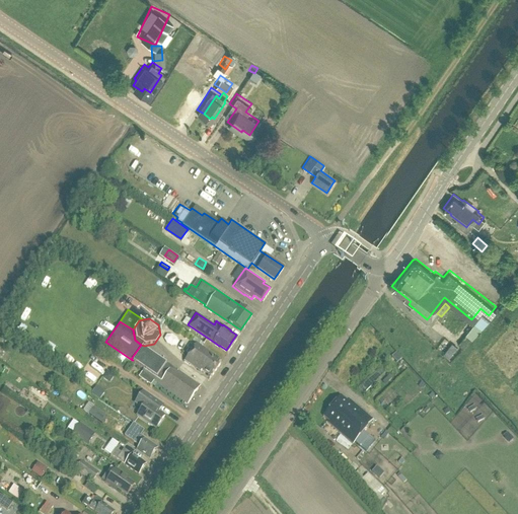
[(210,373),(219,359),(213,355),(214,353),(196,341),(185,358),(200,368),(201,367),(210,373)]
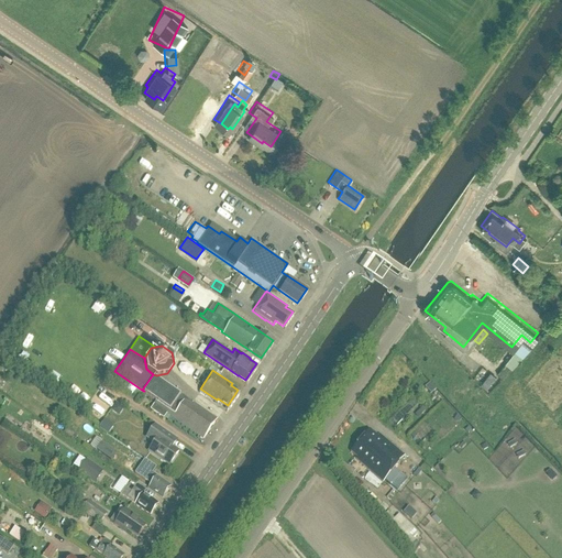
[(485,373),(481,379),(486,383),(491,378),(485,373)]
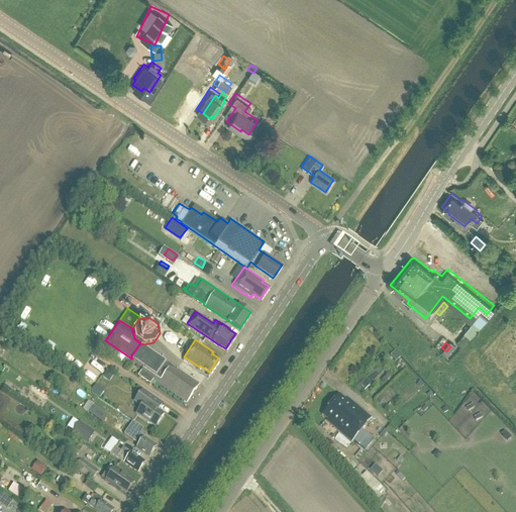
[(144,372),(148,375),(151,377),(157,380),(169,363),(140,343),(130,357),(132,359),(146,369),(144,372)]
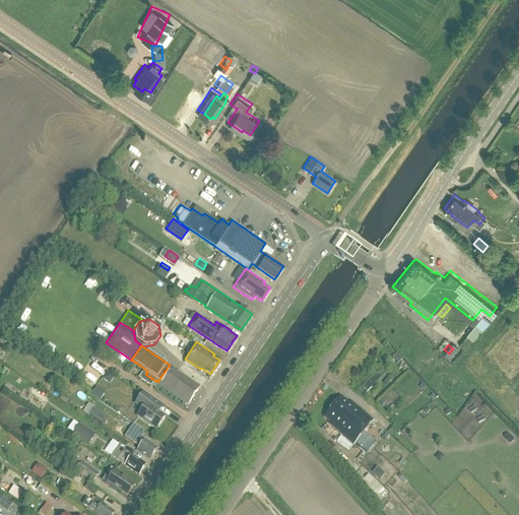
[(396,349),(391,353),(397,360),(401,356),(396,349)]
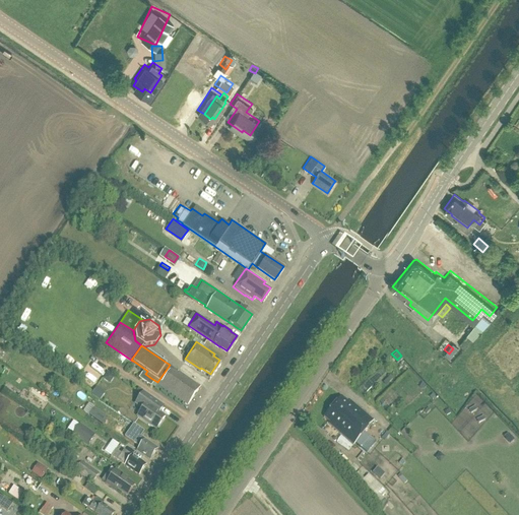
[(378,375),(384,381),(391,375),(380,364),(358,385),(363,390),(378,375)]
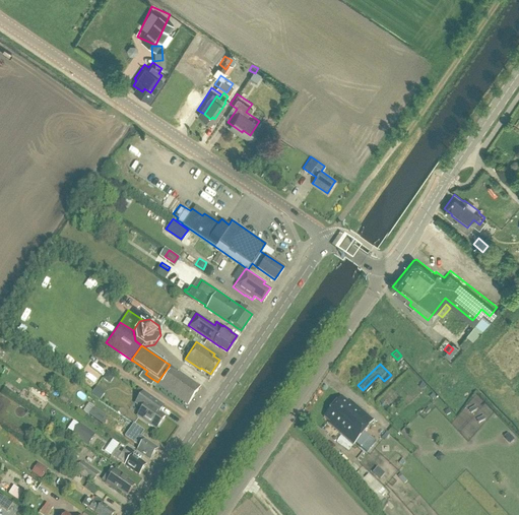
[(187,402),(200,383),(178,368),(177,369),(170,365),(157,382),(187,402)]
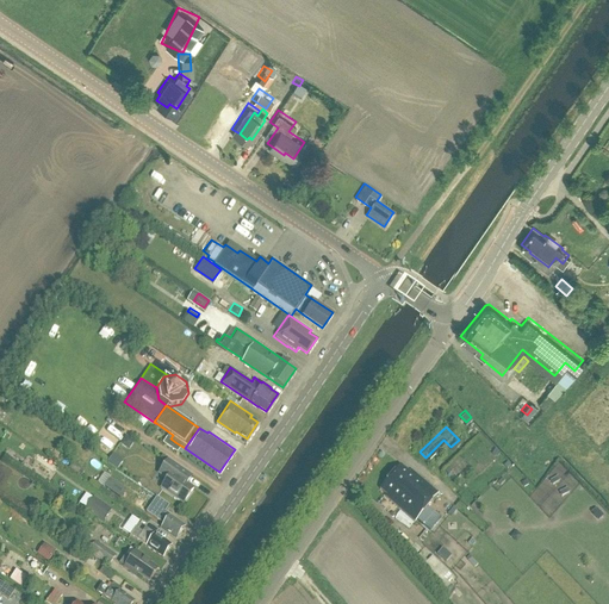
[(110,449),(105,458),(116,465),(120,455),(110,449)]
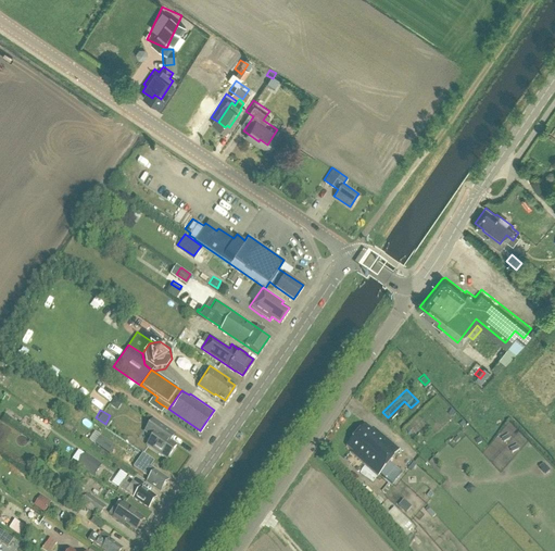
[(175,433),(152,416),(143,428),(151,434),(146,442),(166,456),(175,442),(169,439),(175,433)]
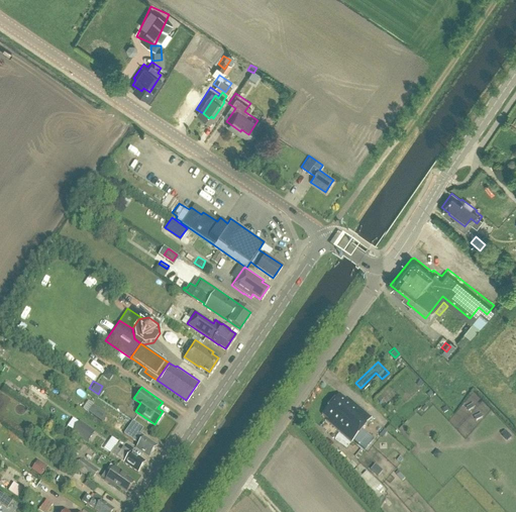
[(346,398),(338,391),(321,411),(326,416),(325,418),(350,438),(370,414),(347,396),(346,398)]
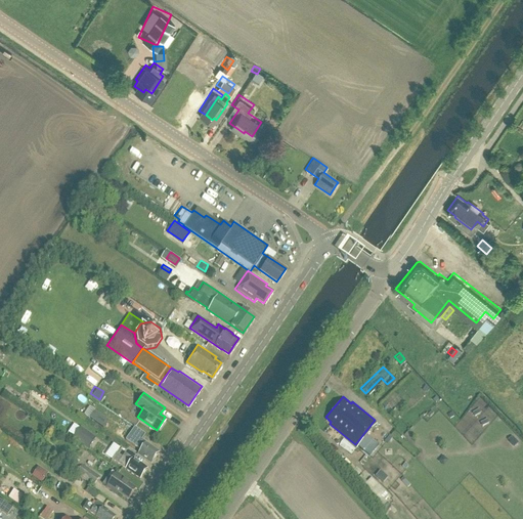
[(382,401),(387,409),(393,405),(387,398),(382,401)]
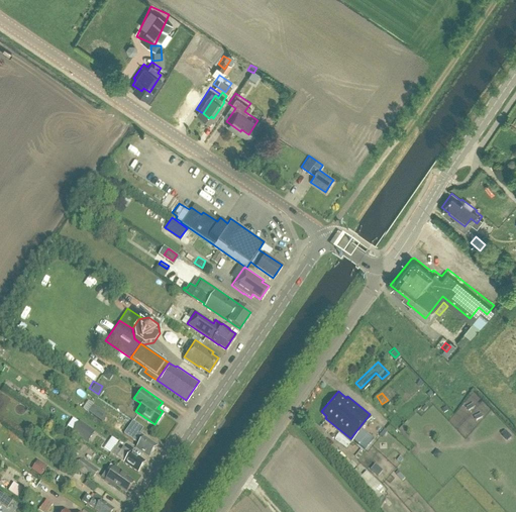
[(92,401),(87,409),(101,418),(106,410),(92,401)]
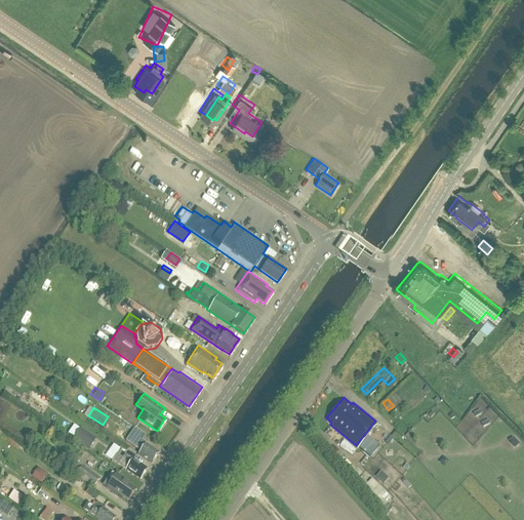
[(151,461),(158,449),(146,440),(140,437),(145,432),(133,425),(124,438),(139,448),(137,452),(151,461)]
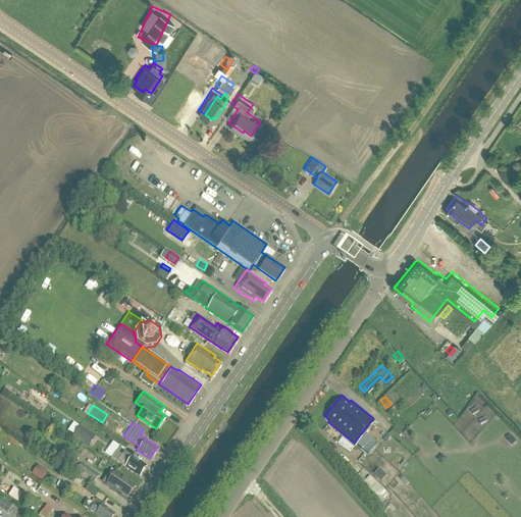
[(94,433),(79,423),(72,432),(88,443),(94,433)]
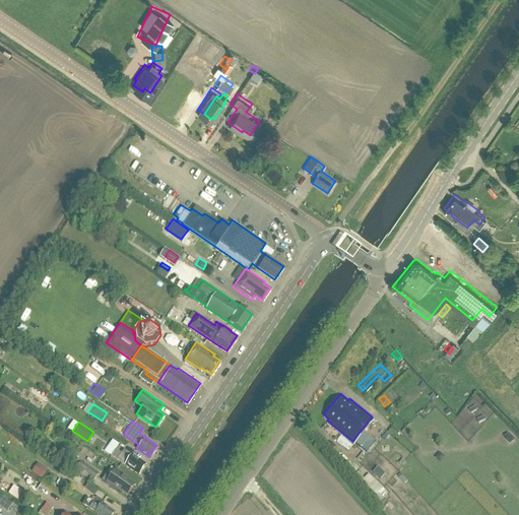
[(110,452),(115,439),(108,436),(103,449),(110,452)]
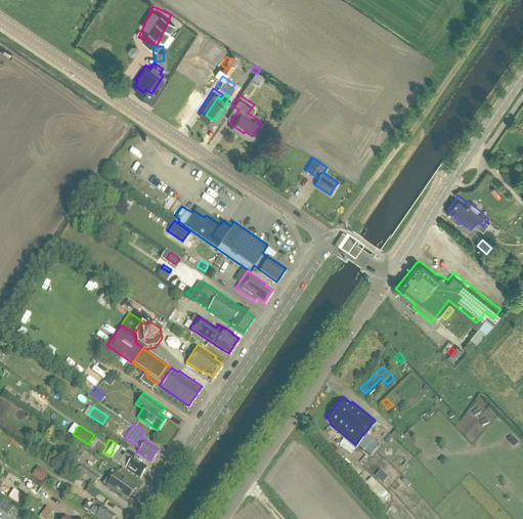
[(129,460),(115,450),(111,457),(125,467),(139,476),(146,466),(132,456),(129,460)]
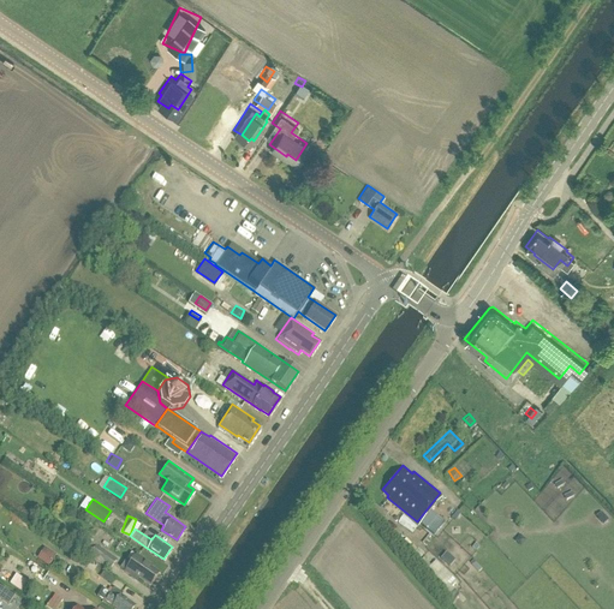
[(107,567),(115,556),(95,542),(87,553),(107,567)]
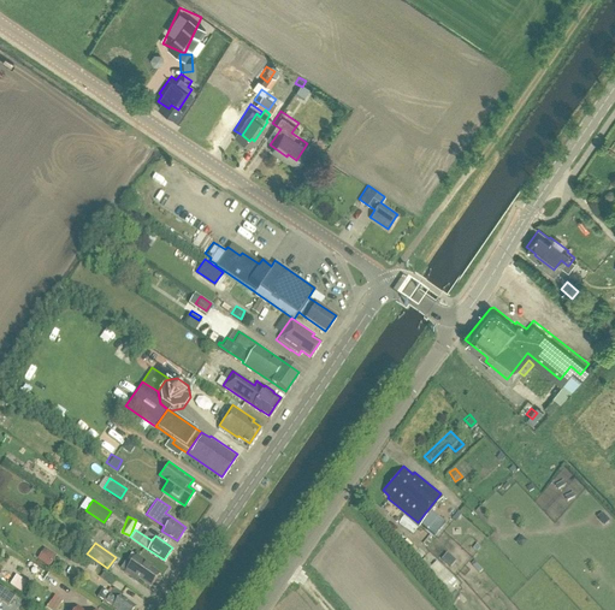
[(35,557),(47,564),(54,554),(42,546),(35,557)]
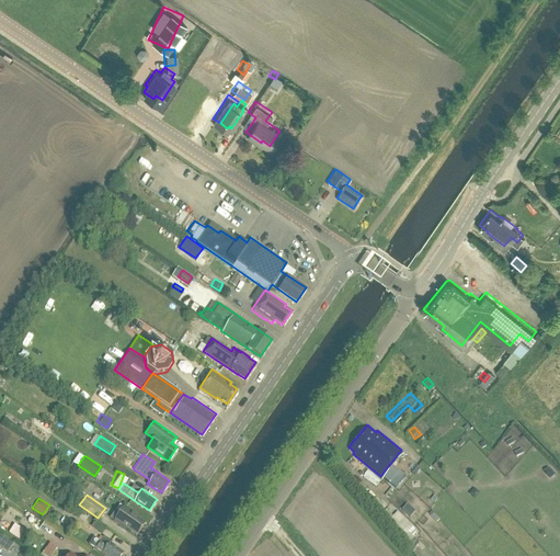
[(137,514),(123,505),(118,511),(114,508),(109,515),(113,519),(124,528),(126,525),(136,532),(144,521),(136,515),(137,514)]
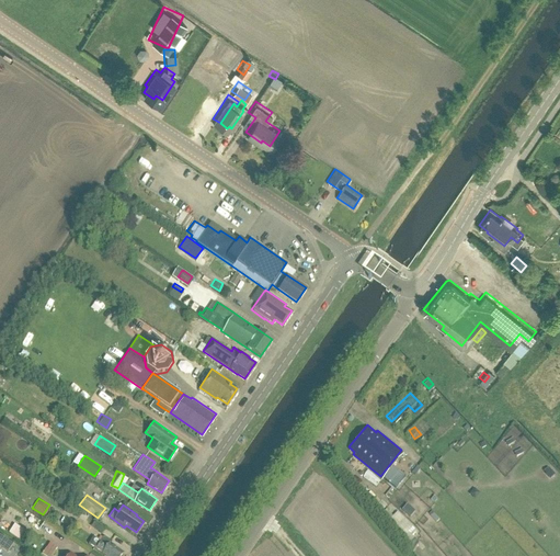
[(395,508),(386,515),(403,533),(411,525),(395,508)]
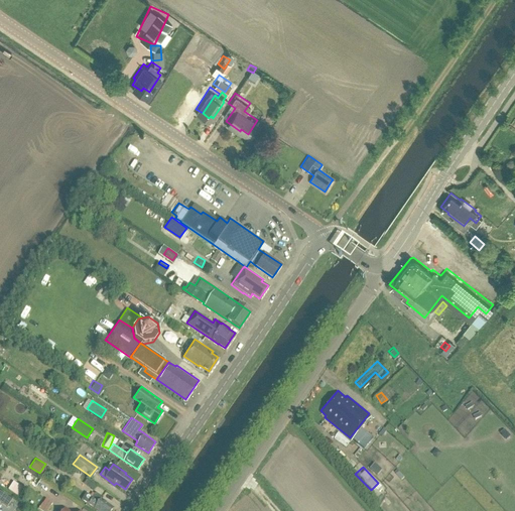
[(62,487),(68,479),(59,474),(54,482),(62,487)]
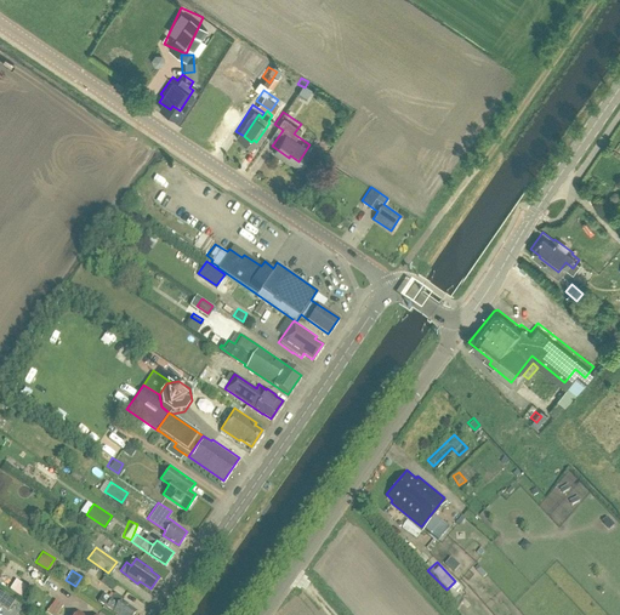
[(10,587),(26,598),(30,590),(15,579),(10,587)]
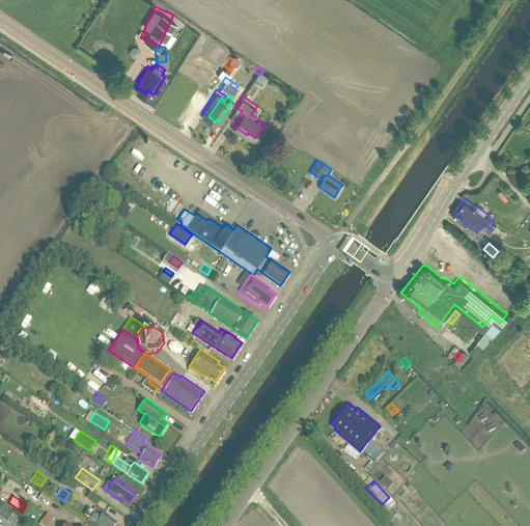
[(0,515),(6,518),(11,508),(0,502),(0,515)]
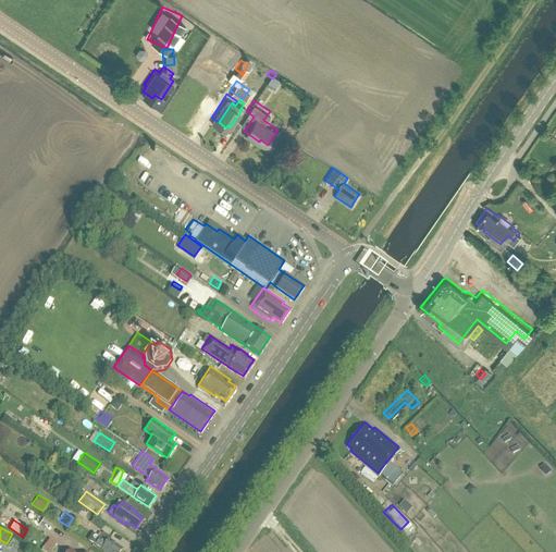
[(99,535),(91,530),(87,537),(100,547),(107,551),(108,550),(110,551),(116,551),(120,547),(113,542),(113,541),(108,538),(109,536),(102,530),(99,535)]
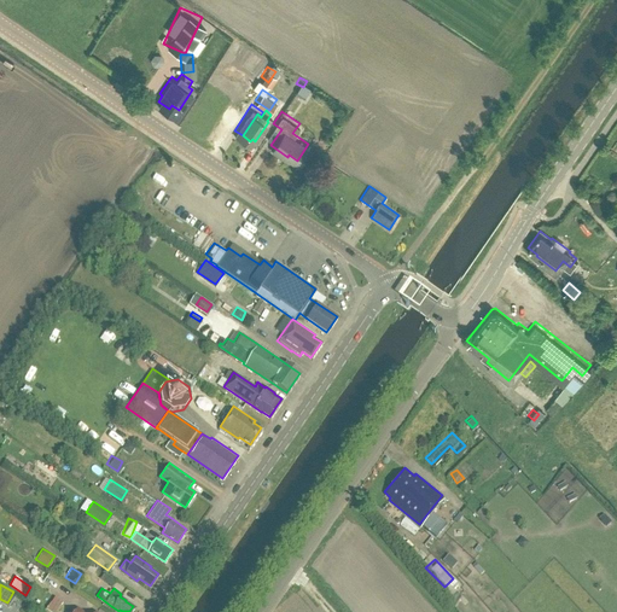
[(54,611),(60,599),(51,594),(45,606),(54,611)]
